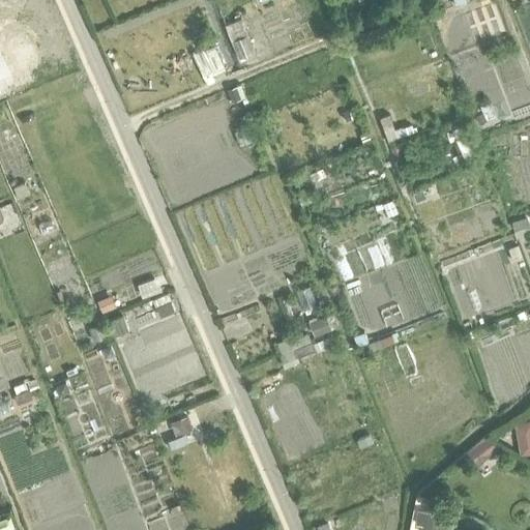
[(242,16),(226,22),(239,56),(256,50),(242,16)]
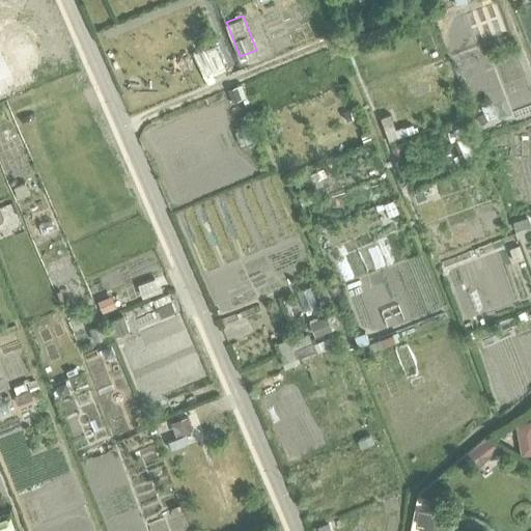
[(391,44),(383,47),(385,54),(393,51),(391,44)]
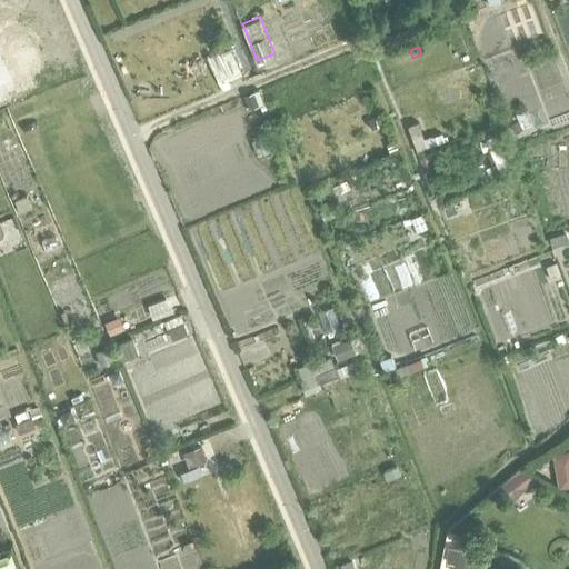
[(253,91),(246,95),(251,107),(259,103),(253,91)]
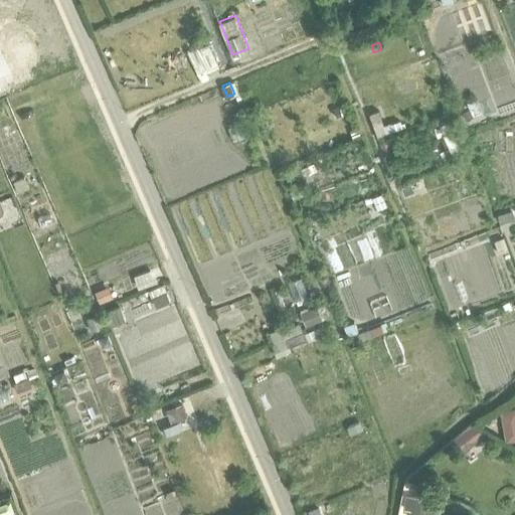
[(339,107),(332,110),(335,117),(342,114),(339,107)]
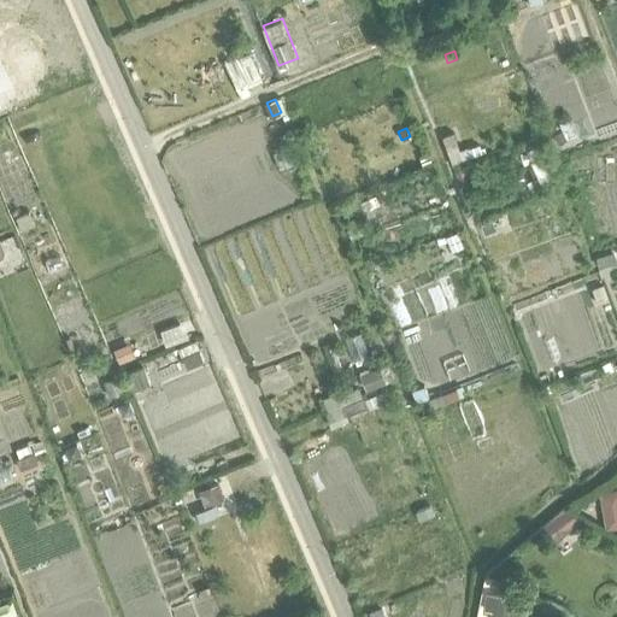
[(564,129),(556,133),(559,144),(568,140),(564,129)]
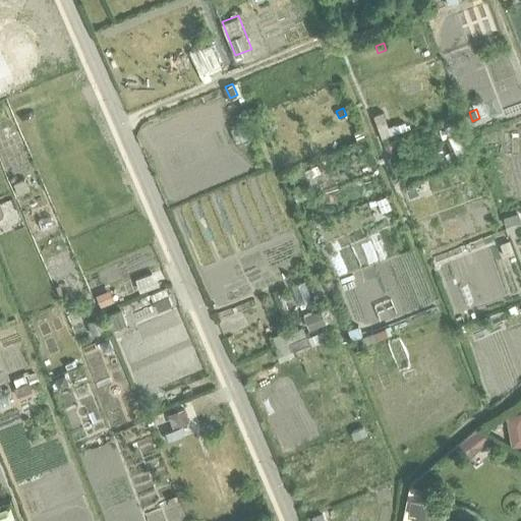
[(384,112),(373,115),(382,137),(396,132),(393,123),(389,125),(384,112)]
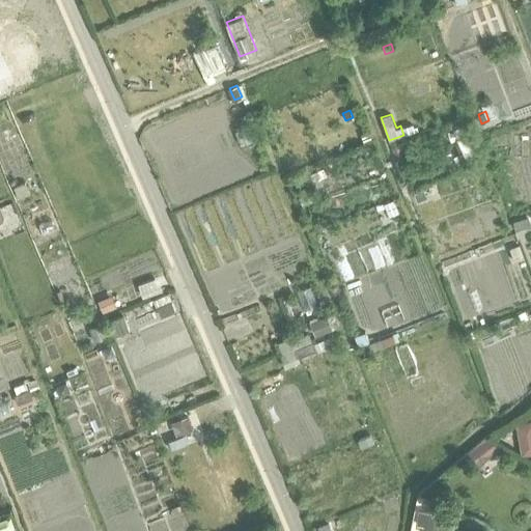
[(412,123),(402,127),(404,135),(414,132),(412,123)]
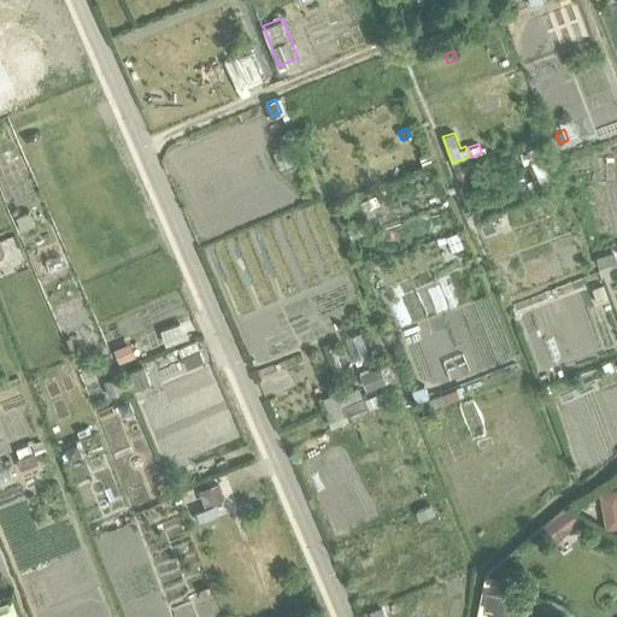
[(542,146),(528,152),(542,193),(559,187),(547,156),(546,156),(542,146)]
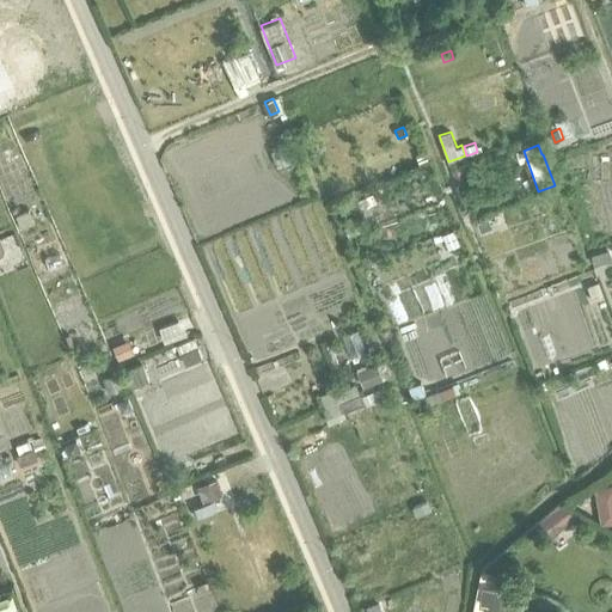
[(355,201),(343,206),(347,213),(359,208),(355,201)]
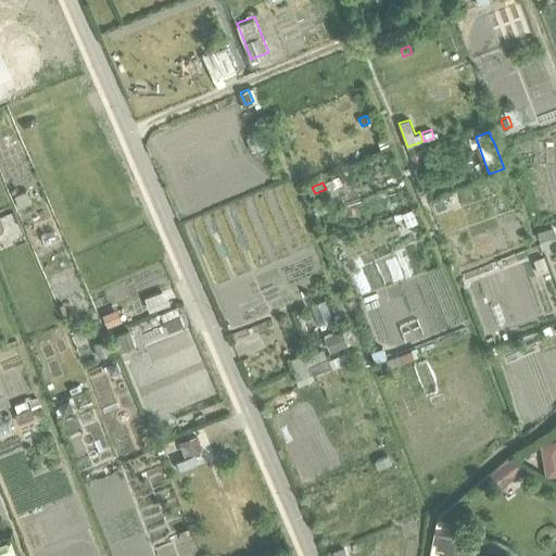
[(26,191),(14,197),(20,207),(30,202),(26,191)]
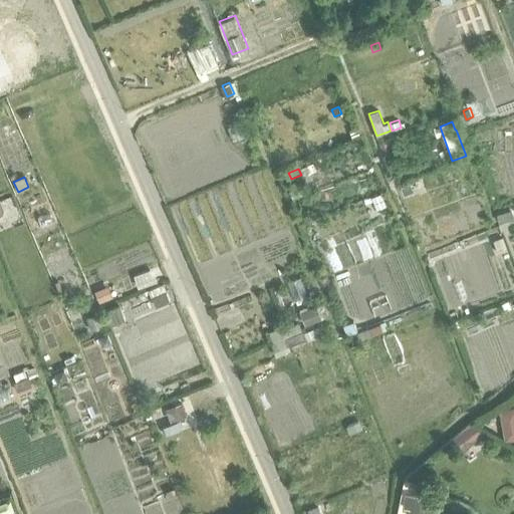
[(410,183),(399,186),(401,193),(405,195),(413,193),(410,183)]
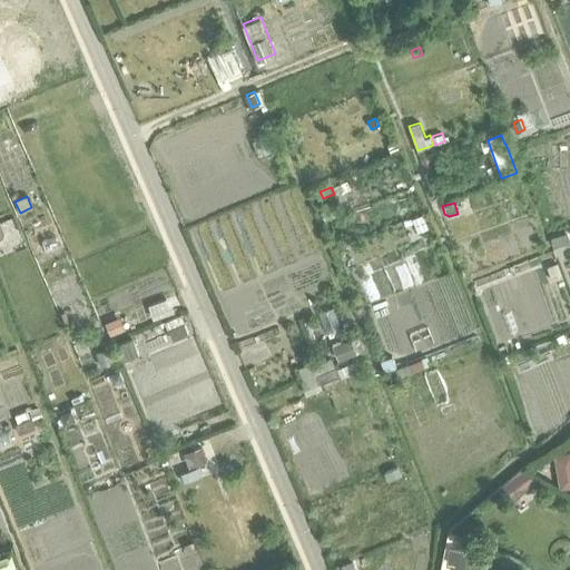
[(330,209),(321,213),(324,219),(333,216),(330,209)]
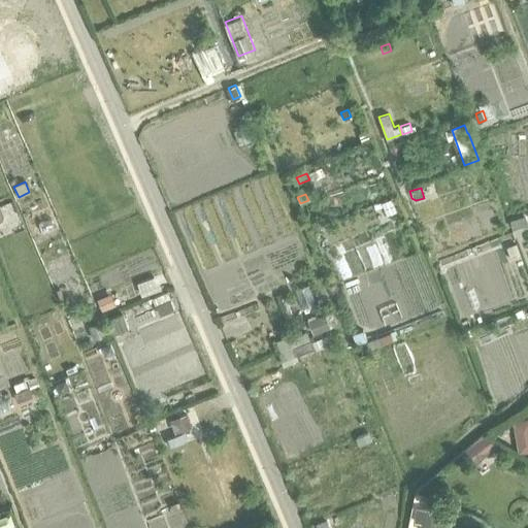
[(389,204),(382,207),(386,215),(392,210),(389,204)]
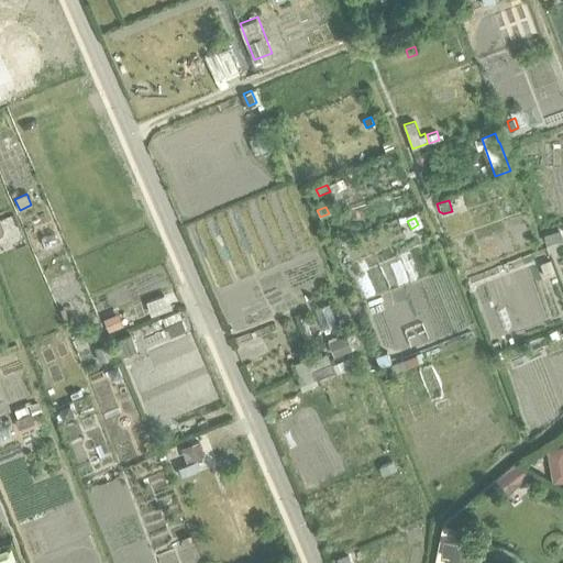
[(553,231),(543,234),(547,243),(556,240),(553,231)]
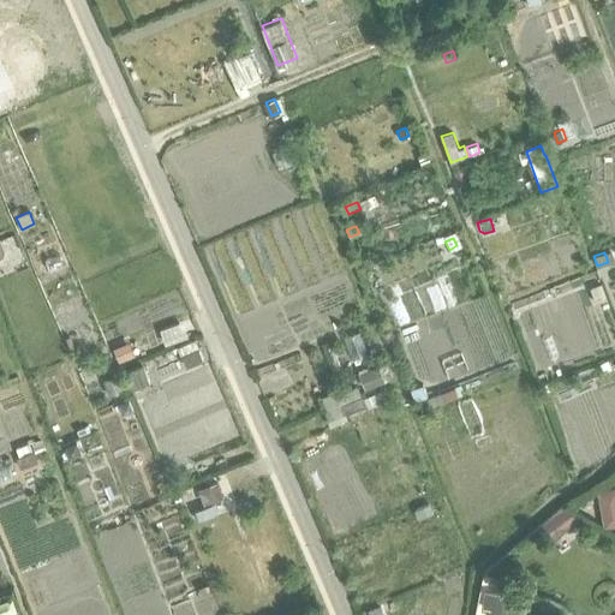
[(196,340),(178,347),(186,366),(204,358),(196,340)]
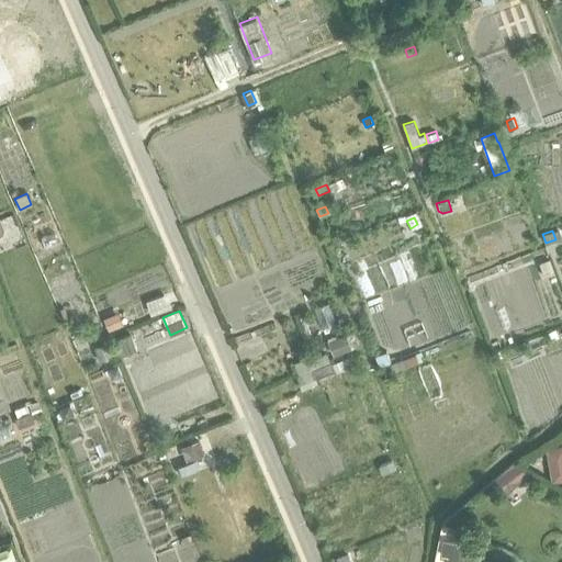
[(131,334),(116,340),(122,355),(137,349),(131,334)]
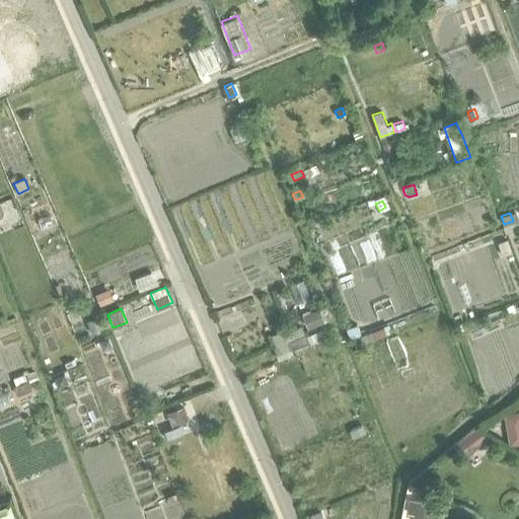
[(320,309),(304,315),(309,327),(324,321),(320,309)]
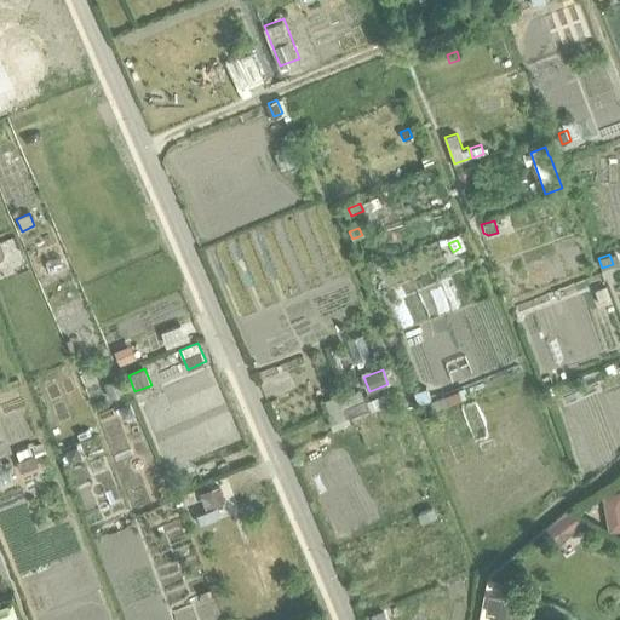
[(120,377),(104,384),(110,397),(126,390),(120,377)]
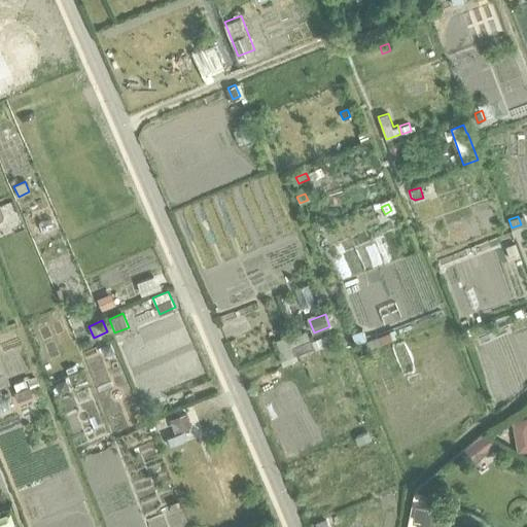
[(362,329),(351,334),(355,345),(366,340),(362,329)]
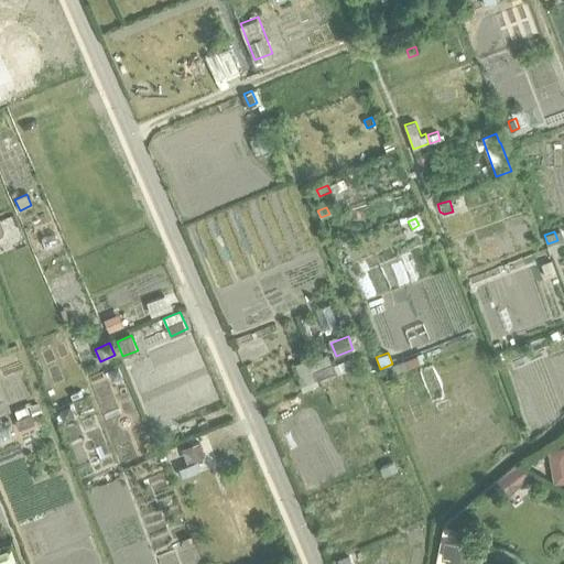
[(416,355),(391,365),(394,372),(420,362),(416,355)]
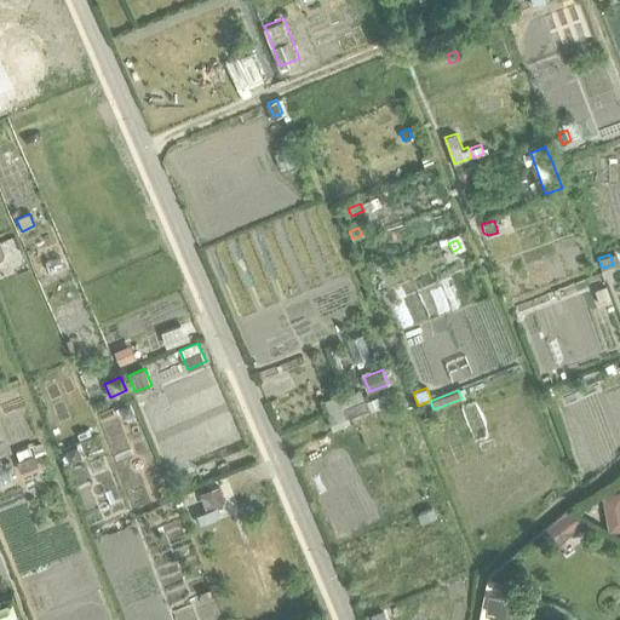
[(338,395),(323,401),(329,413),(343,407),(338,395)]
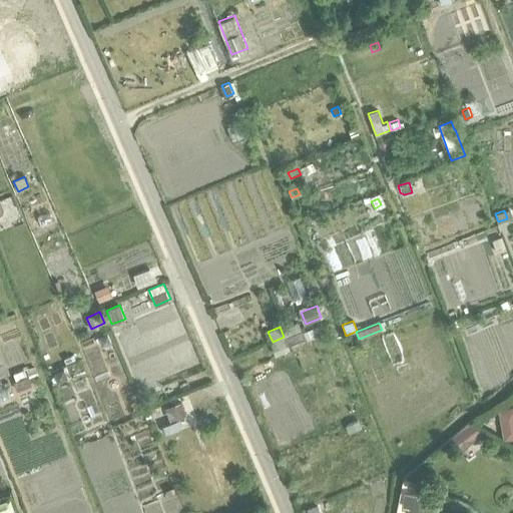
[(107,334),(99,338),(101,344),(105,345),(110,343),(107,334)]
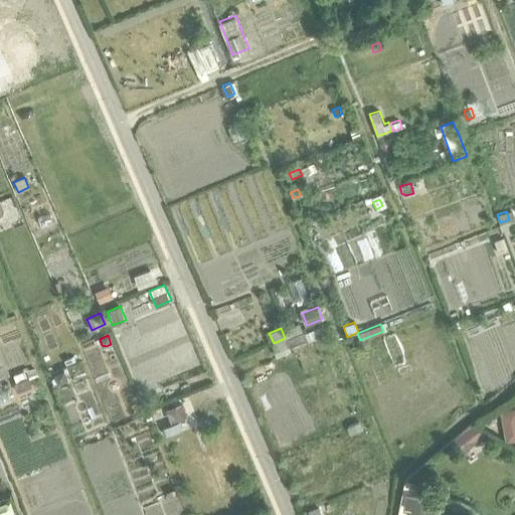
[(24,370),(13,374),(17,382),(28,377),(24,370)]
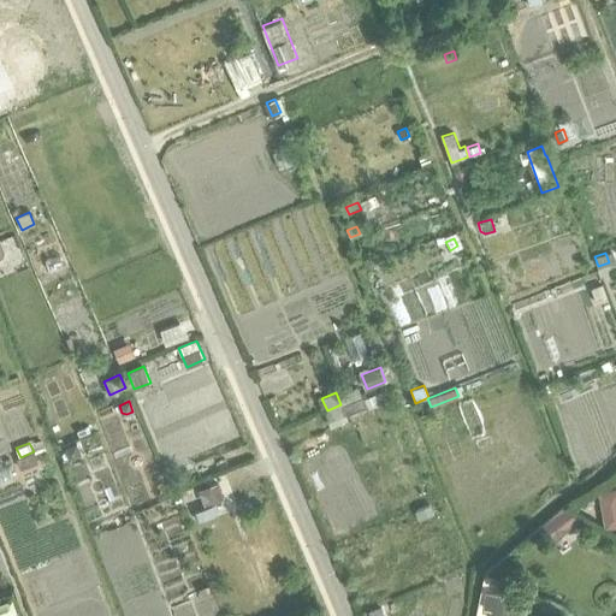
[(21,457),(15,460),(19,469),(37,461),(34,451),(21,457)]
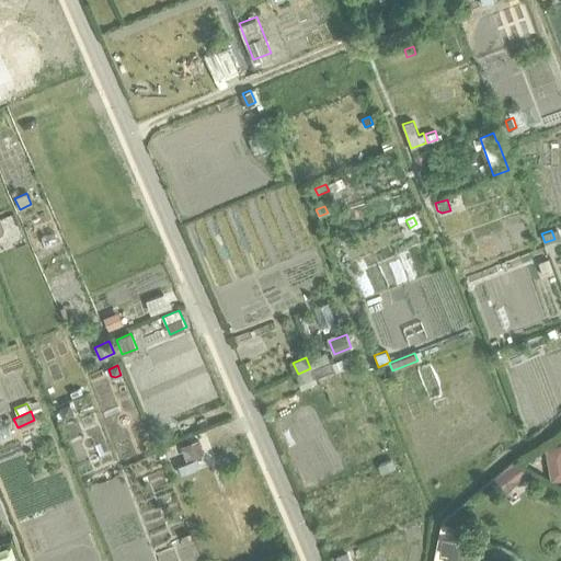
[(73,416),(66,419),(68,426),(77,423),(73,416)]
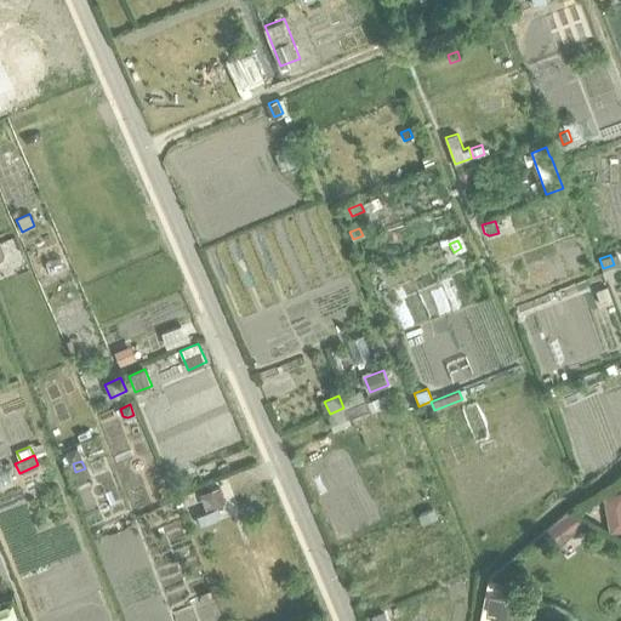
[(220,486),(199,494),(203,505),(224,497),(220,486)]
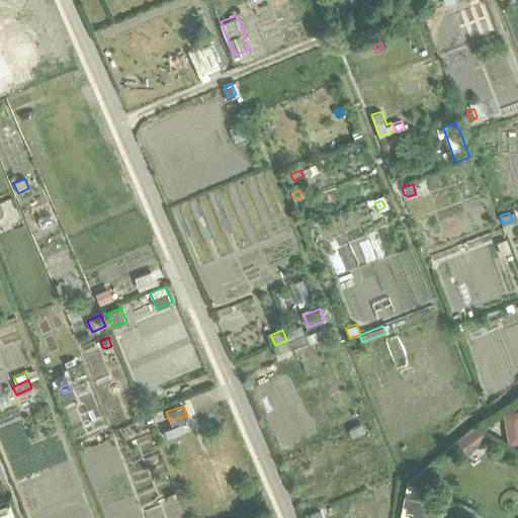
[(509,444),(517,442),(517,410),(504,413),(509,444)]
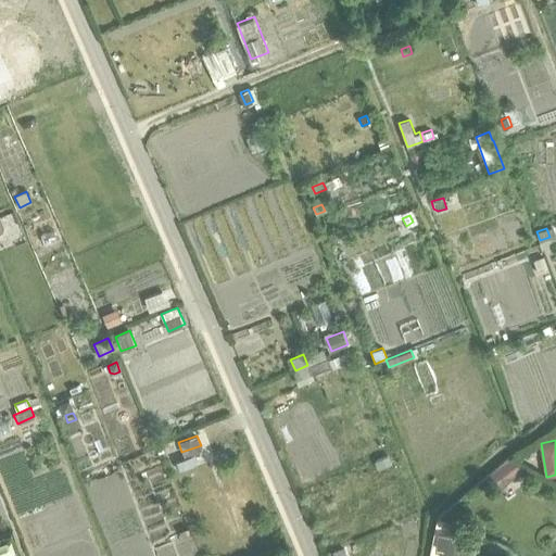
[(388,455),(375,460),(378,468),(391,463),(388,455)]
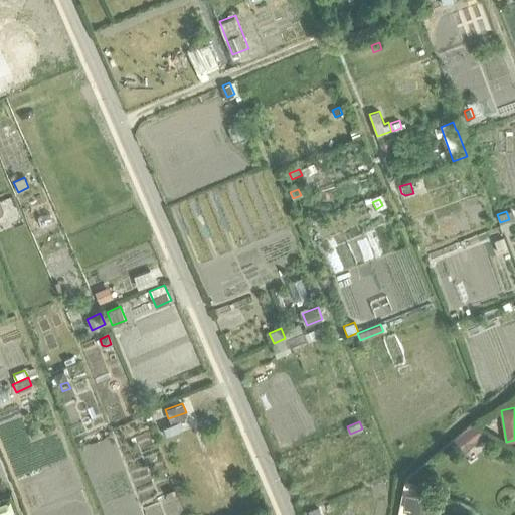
[(471,426),(456,439),(465,451),(485,435),(471,426)]
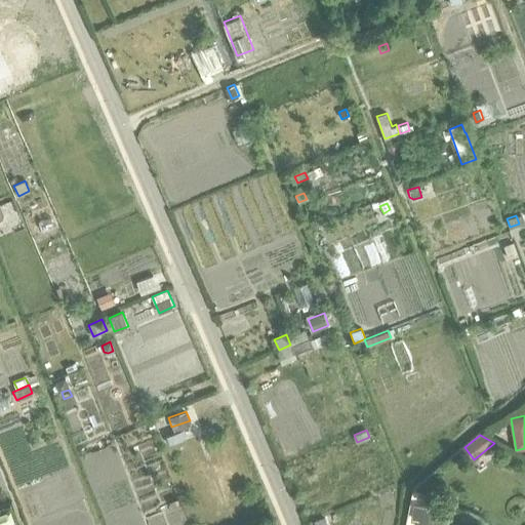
[(413,505),(412,519),(438,522),(439,508),(413,505)]
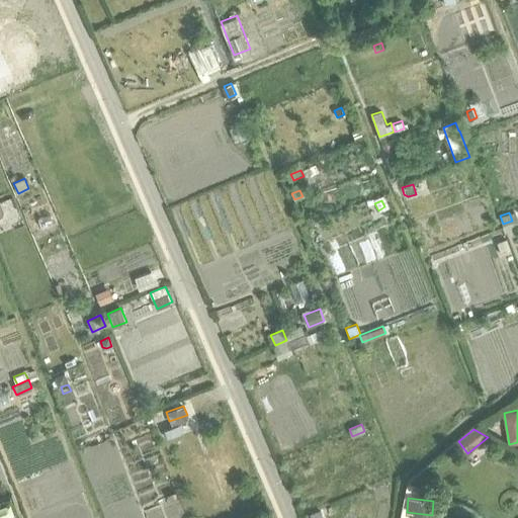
[(178,500),(170,503),(173,511),(181,508),(178,500)]
